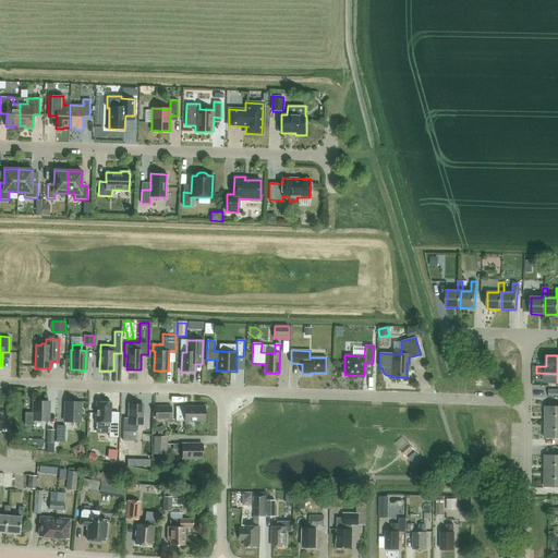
[(25,413),(25,425),(35,425),(35,421),(48,421),(48,401),(34,401),(34,413),(25,413)]
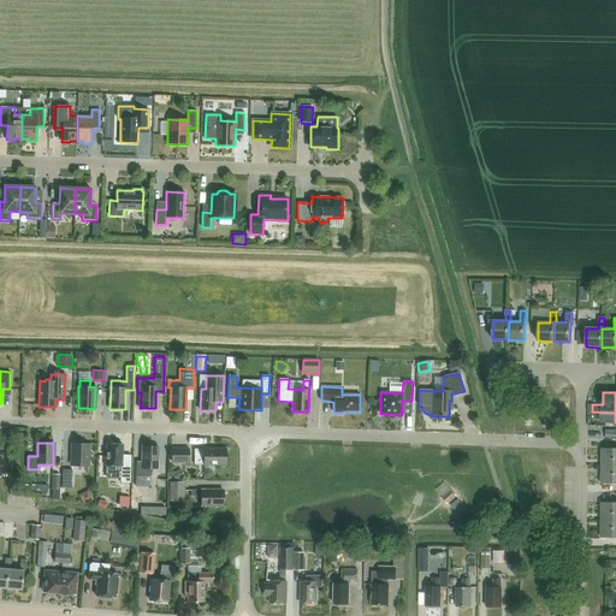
[(72,444),(71,466),(88,466),(88,444),(72,444)]
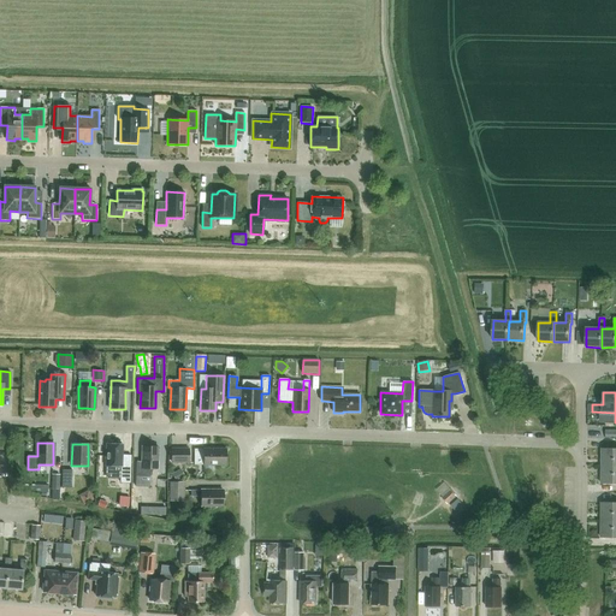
[(130,455),(122,455),(122,444),(106,444),(106,466),(106,475),(107,478),(120,479),(120,483),(129,483),(130,455)]
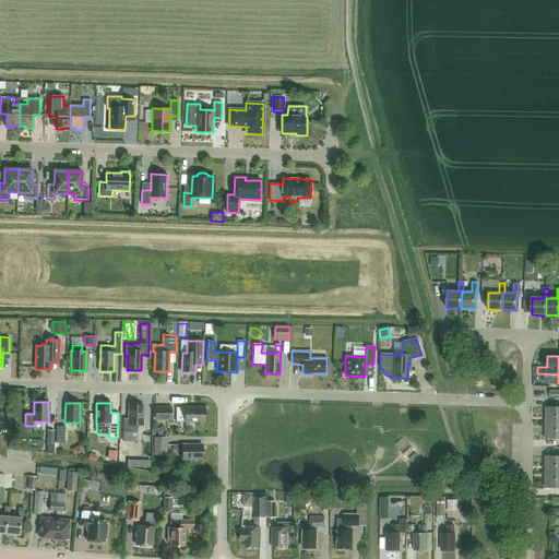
[(142,425),(143,406),(129,405),(129,418),(123,418),(123,432),(137,432),(139,430),(139,425),(142,425)]
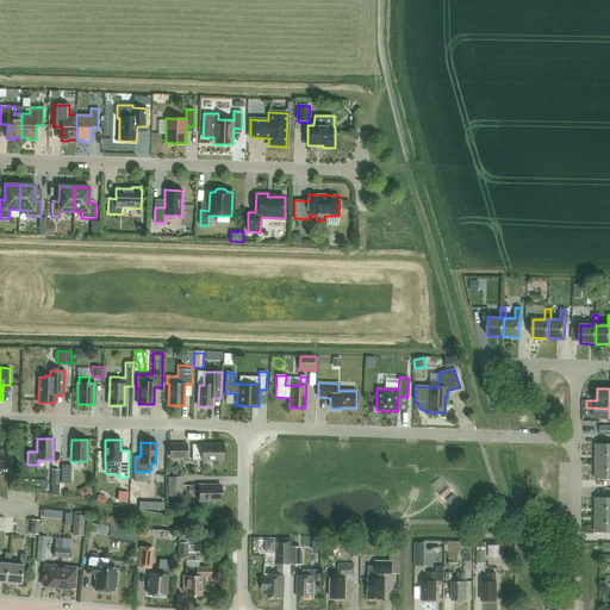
[(193,460),(224,460),(224,446),(193,444),(193,460)]
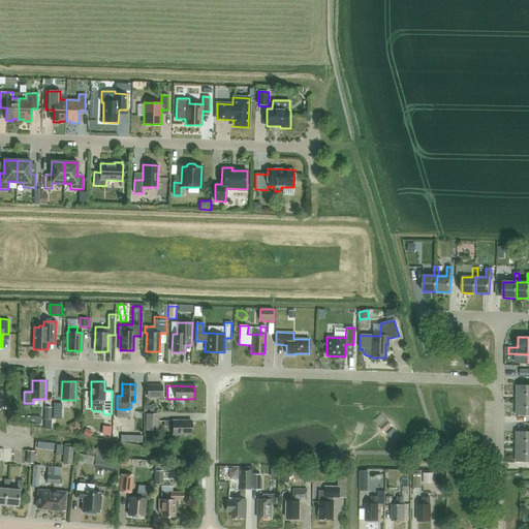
[(528,385),(517,385),(517,401),(528,400),(528,385)]
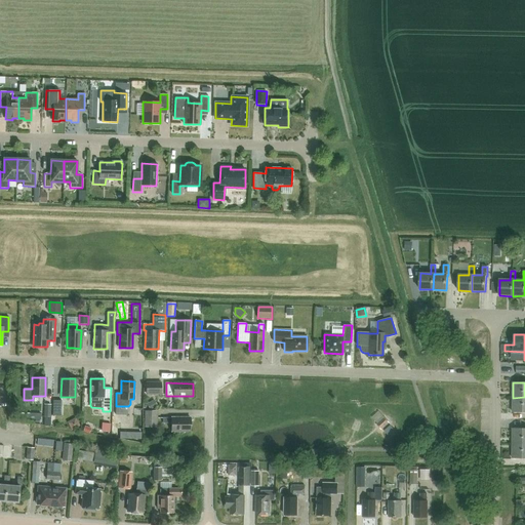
[(161,384),(147,384),(147,395),(161,395),(161,384)]
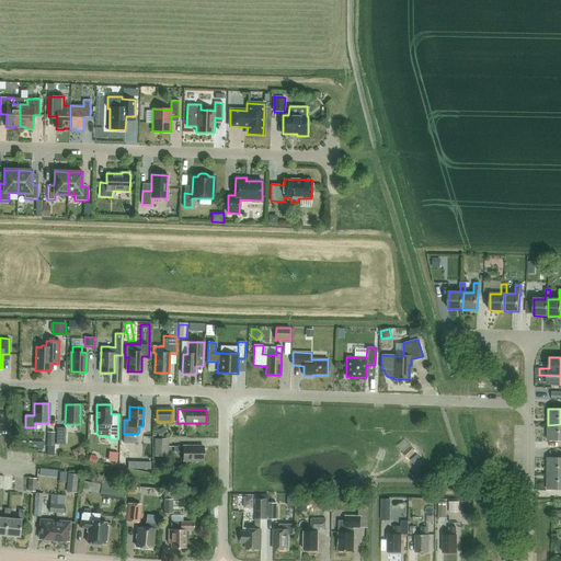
[(560,424),(548,425),(548,441),(560,441),(560,424)]
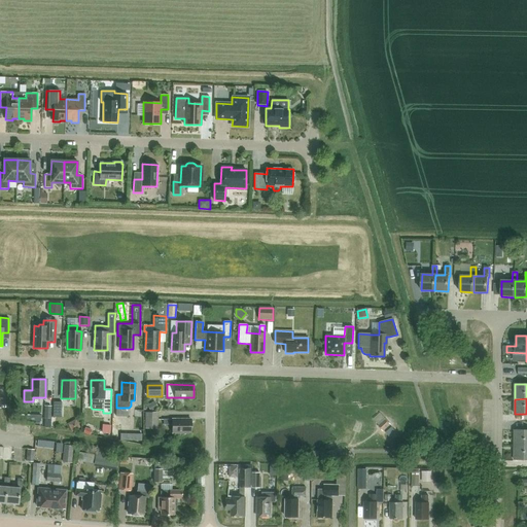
[(62,418),(62,402),(54,402),(54,417),(62,418)]
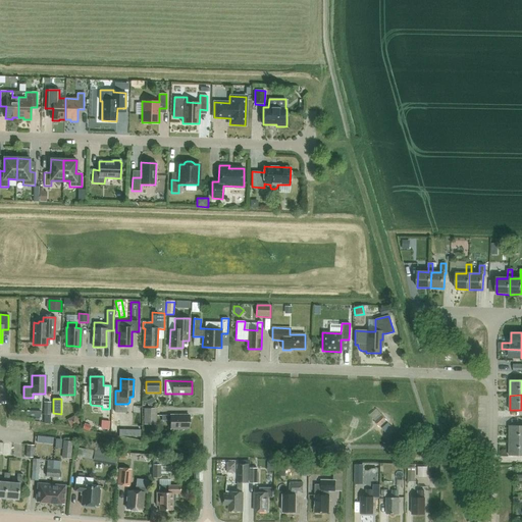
[(157,425),(157,409),(145,409),(145,425),(157,425)]
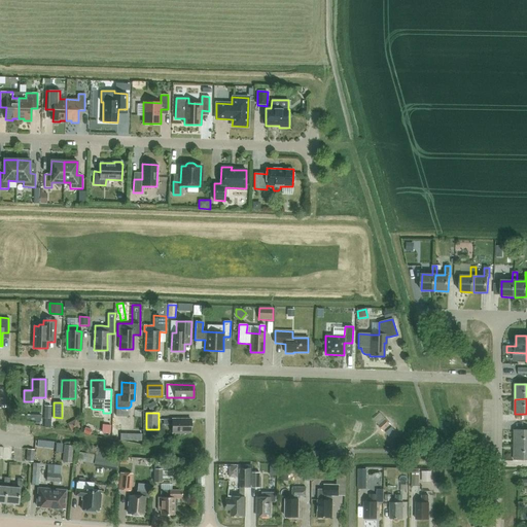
[(386,419),(378,426),(383,432),(391,425),(386,419)]
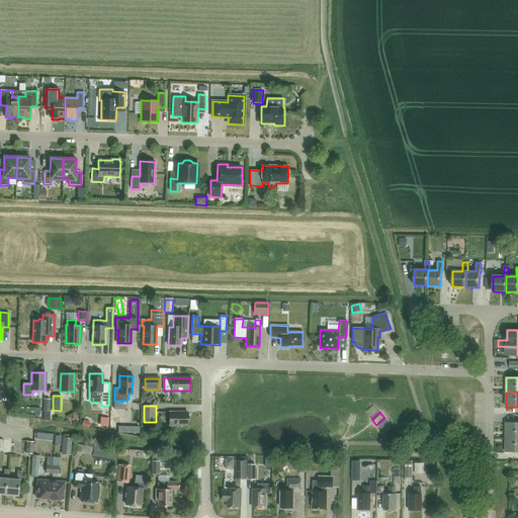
[(71,425),(79,421),(75,413),(66,417),(71,425)]
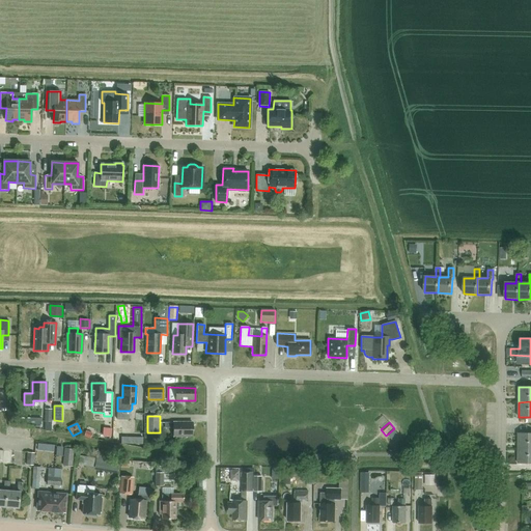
[(165,423),(165,428),(174,428),(174,437),(192,436),(192,423),(174,423),(165,423)]
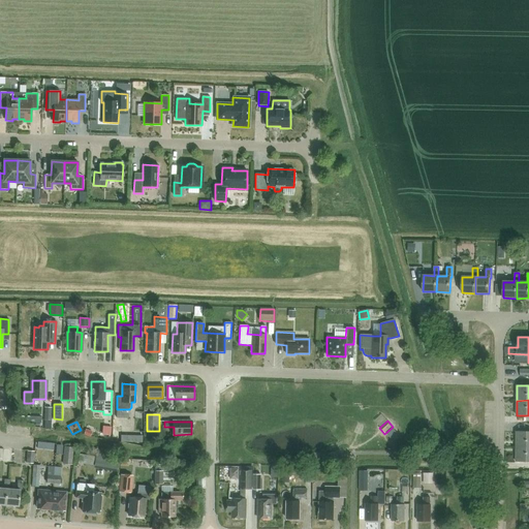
[(111,427),(102,426),(102,435),(111,435),(111,427)]
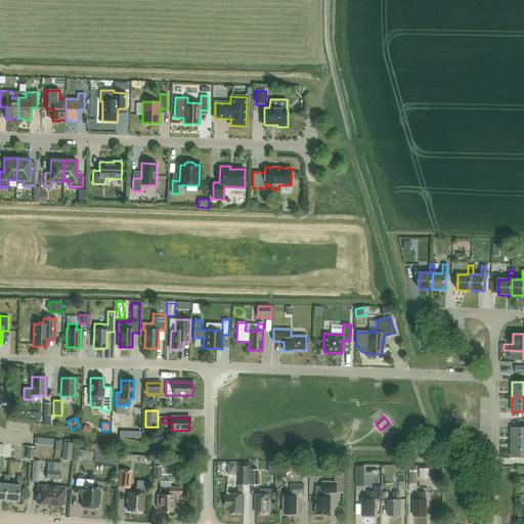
[(523,427),(512,428),(512,442),(523,442),(523,427)]
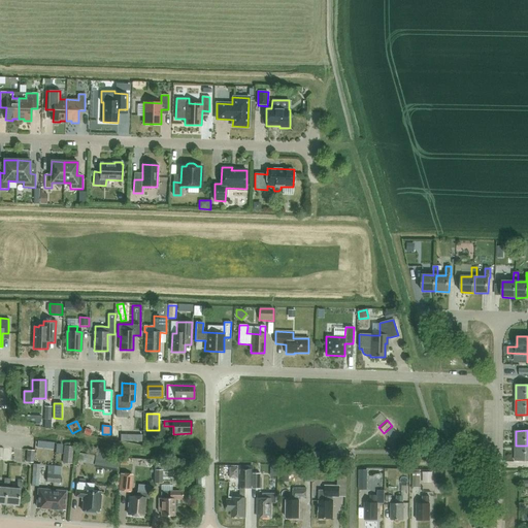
[(527,446),(516,446),(516,461),(527,461),(527,446)]
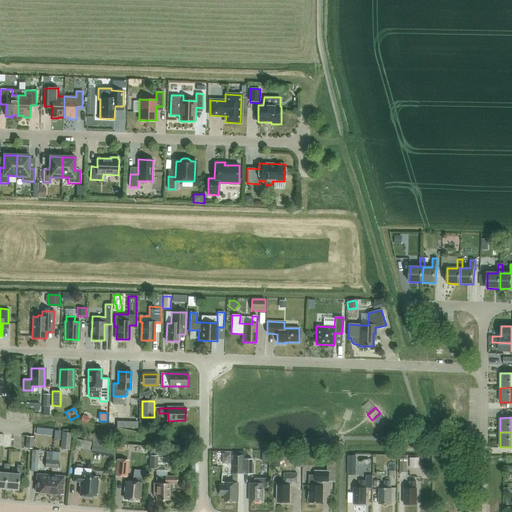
[(70,450),(71,434),(63,433),(62,449),(70,450)]
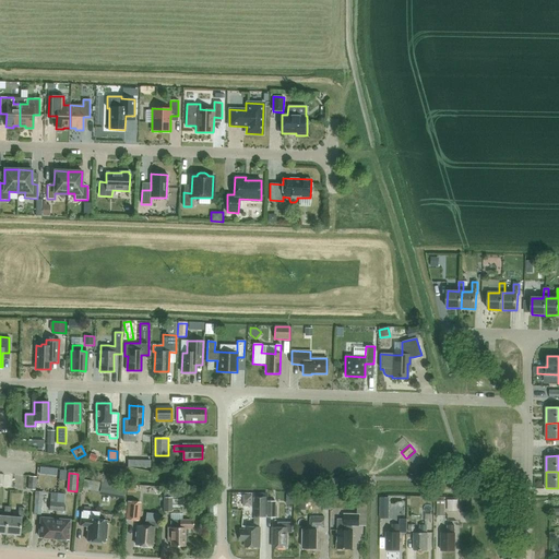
[(100,484),(84,480),(83,490),(99,492),(100,484)]
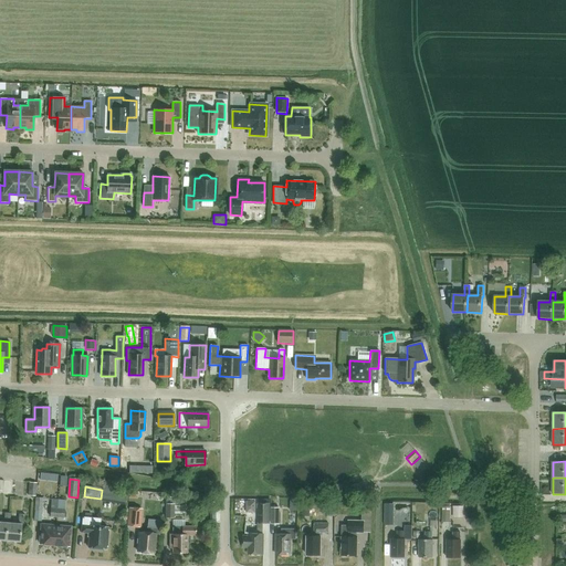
[(366,488),(353,488),(353,495),(366,495),(366,498),(375,498),(374,486),(366,488)]
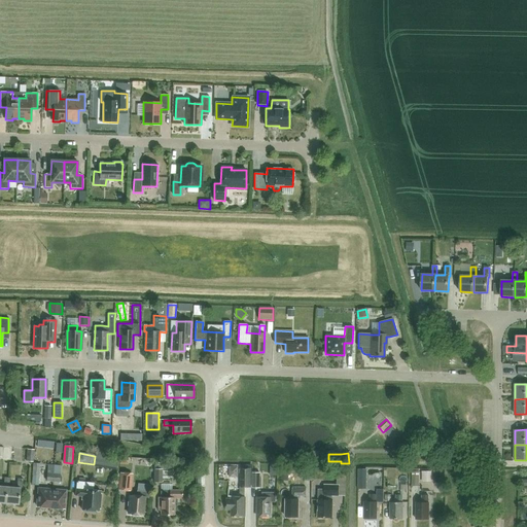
[(117,457),(104,455),(102,467),(116,469),(117,457)]
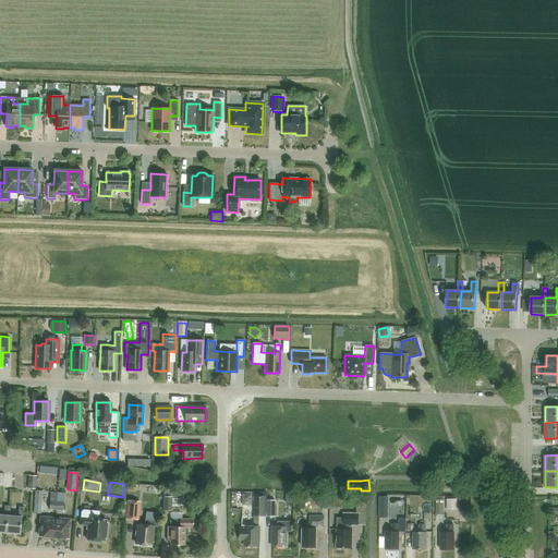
[(57,502),(58,492),(51,492),(50,509),(63,510),(64,502),(57,502)]
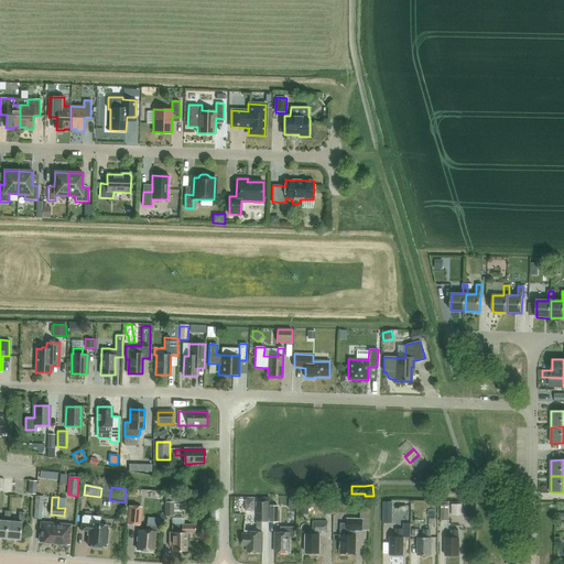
[(246,511),(255,511),(255,499),(246,499),(246,511)]
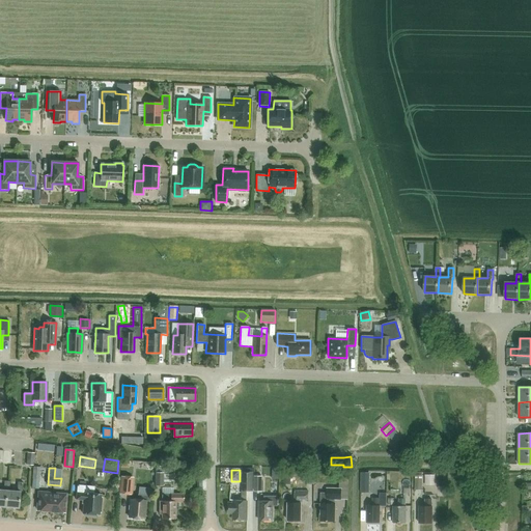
[(242,501),(233,501),(233,503),(228,503),(228,513),(233,513),(233,520),(247,520),(247,501),(246,501),(246,491),(252,491),(252,472),(242,472),(243,491),(242,491),(242,501)]
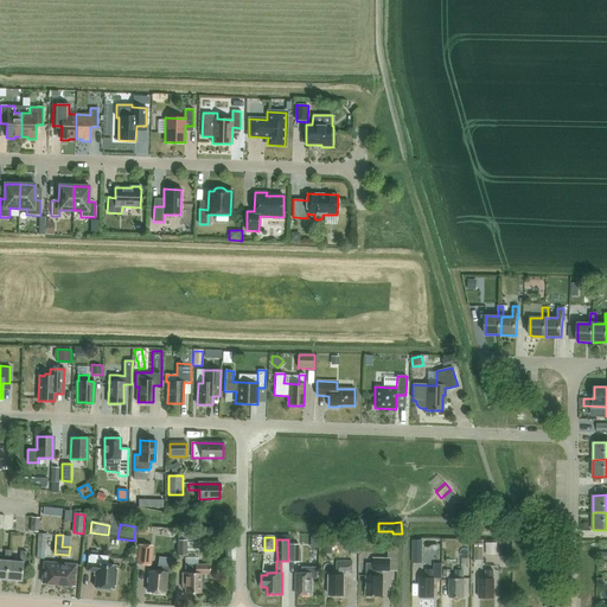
[(139,544),(136,564),(149,566),(151,557),(152,545),(139,544)]
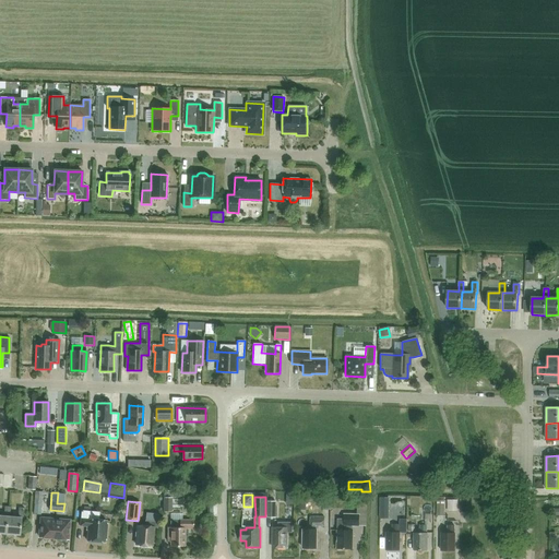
[(459,501),(449,501),(449,512),(459,512),(459,501)]
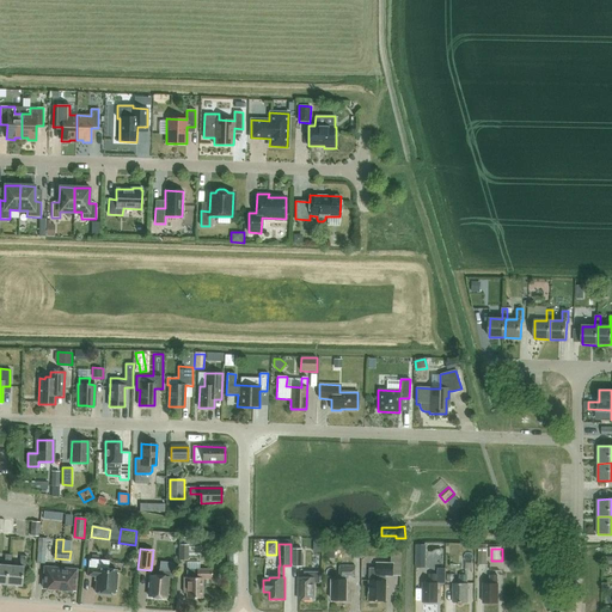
[(303,550),(293,550),(293,567),(303,567),(303,550)]
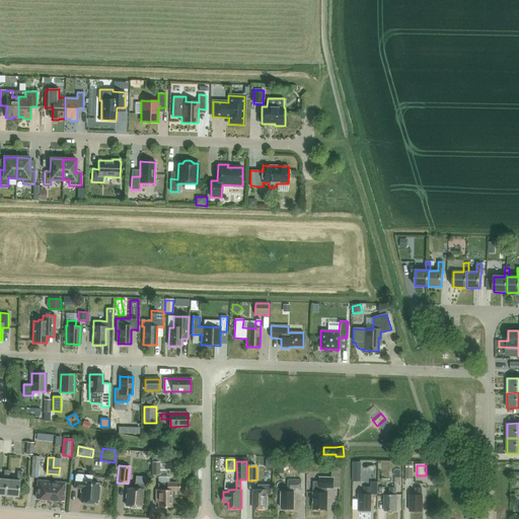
[(0,495),(5,496),(6,479),(9,479),(10,470),(4,470),(3,479),(0,478),(0,495)]
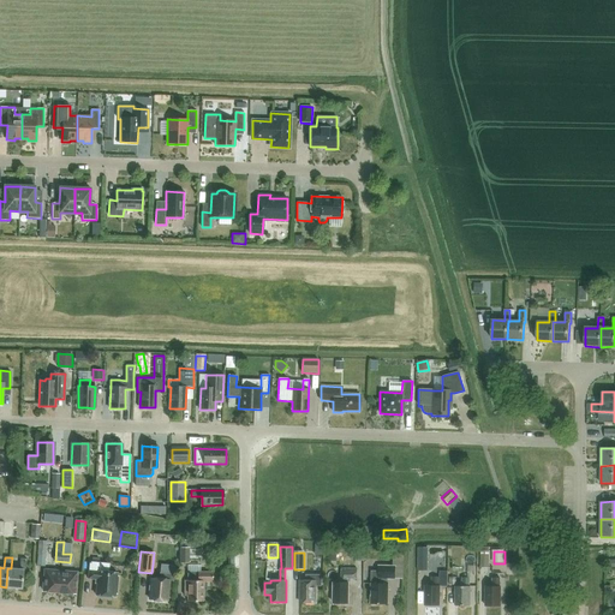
[(7,568),(6,587),(22,589),(23,569),(25,571),(27,559),(21,559),(19,569),(11,568),(7,568)]
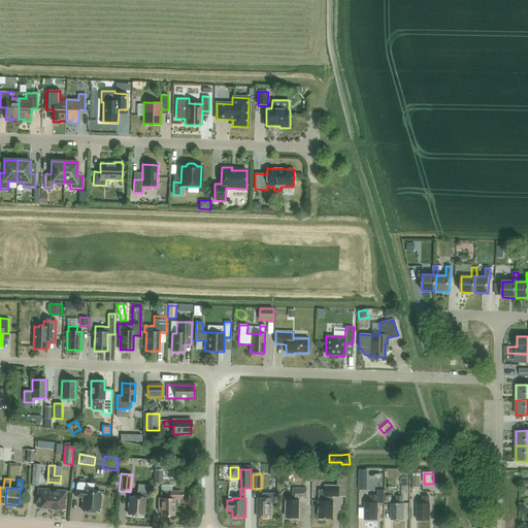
[(100,509),(101,495),(100,495),(100,492),(93,491),(94,484),(77,483),(76,490),(75,497),(84,497),(83,510),(99,513),(99,509),(100,509)]
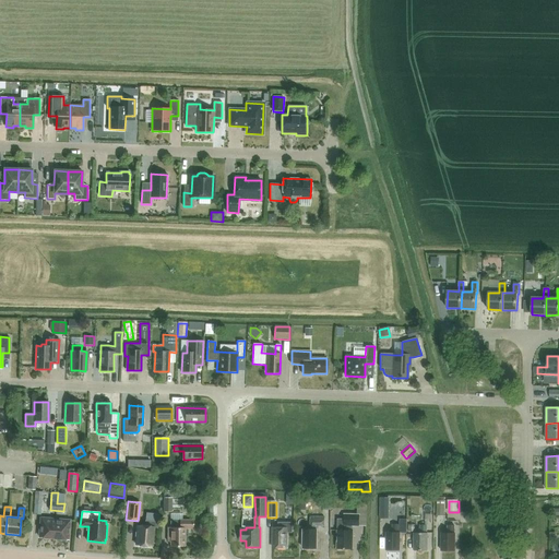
[(359,526),(359,514),(344,514),(344,519),(337,519),(337,549),(353,549),(353,531),(353,526),(359,526)]
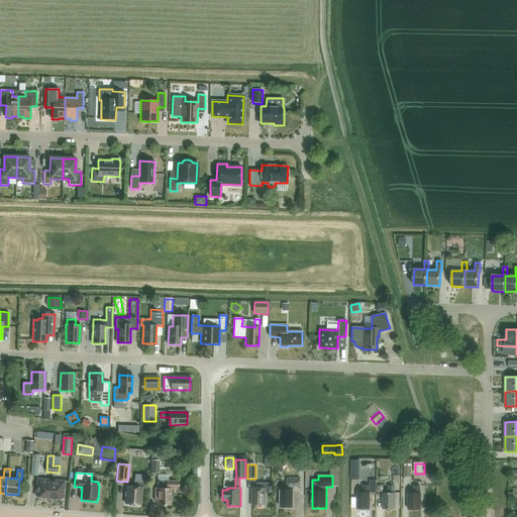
[(300,486),(300,478),(287,478),(287,490),(281,490),(280,507),(293,507),(293,490),(293,486),(300,486)]
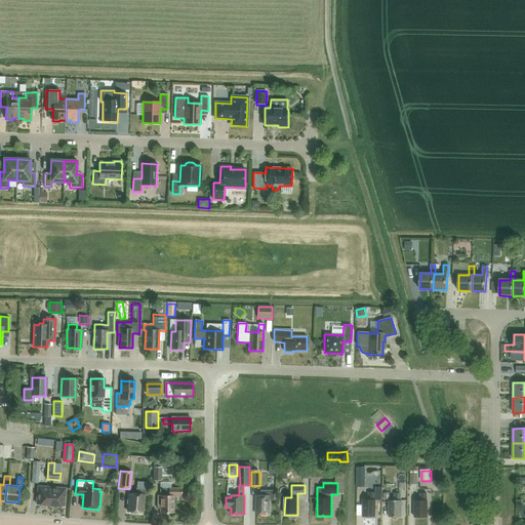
[(50,506),(52,488),(38,486),(37,505),(50,506)]
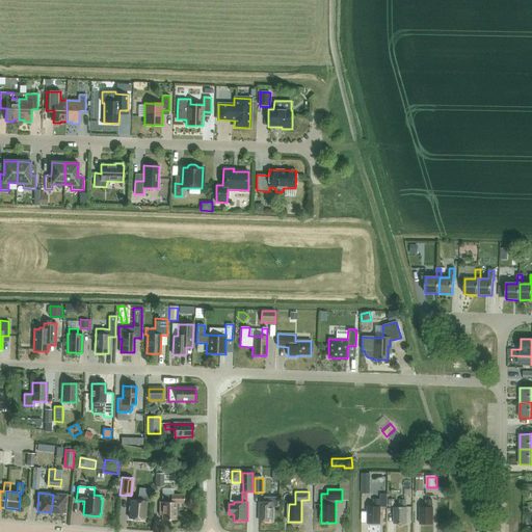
[(53,495),(51,512),(65,513),(67,496),(53,495)]
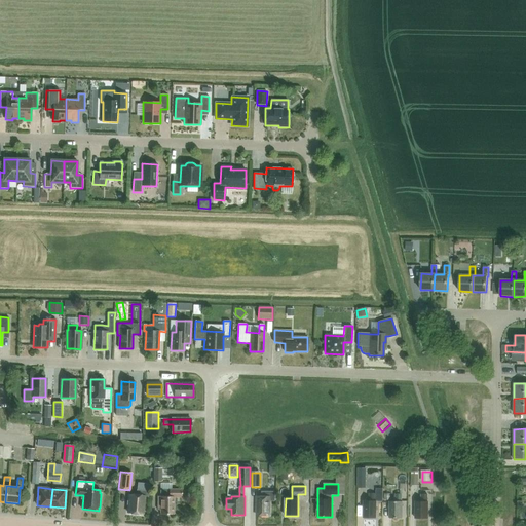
[(182,497),(182,490),(160,489),(160,496),(158,496),(158,510),(160,510),(160,514),(174,514),(174,504),(177,504),(177,497),(182,497)]
